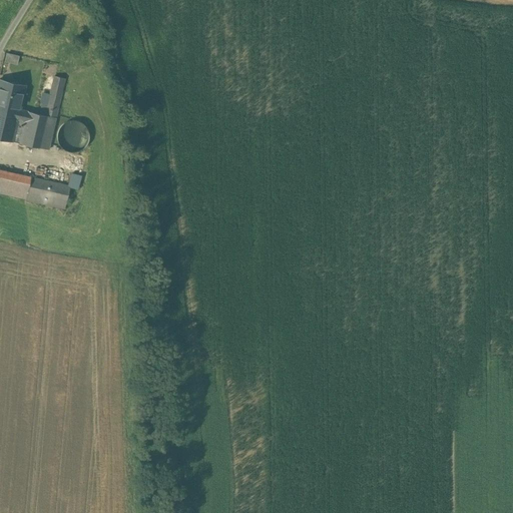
[(4,62),(18,63),(19,53),(5,53),(4,62)]
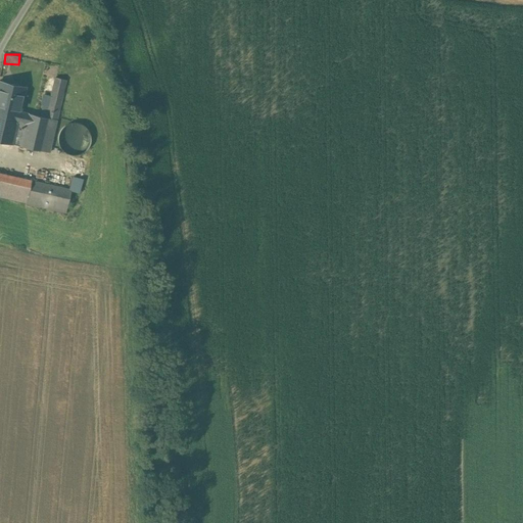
[(46,117),(20,111),(18,121),(17,122),(26,124),(20,146),(49,152),(57,117),(65,80),(55,78),(46,117)]
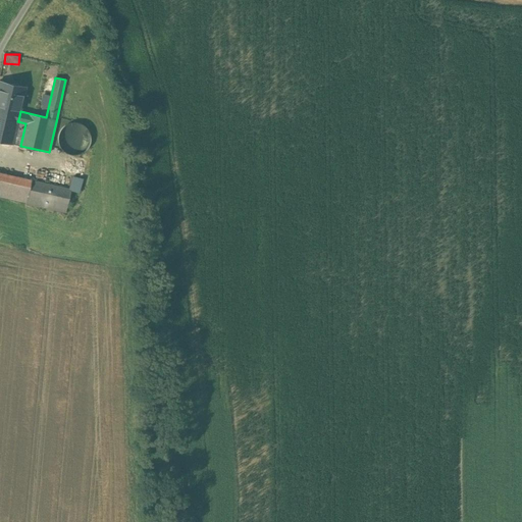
[(25,88),(0,81),(0,115),(18,120),(20,111),(25,88)]
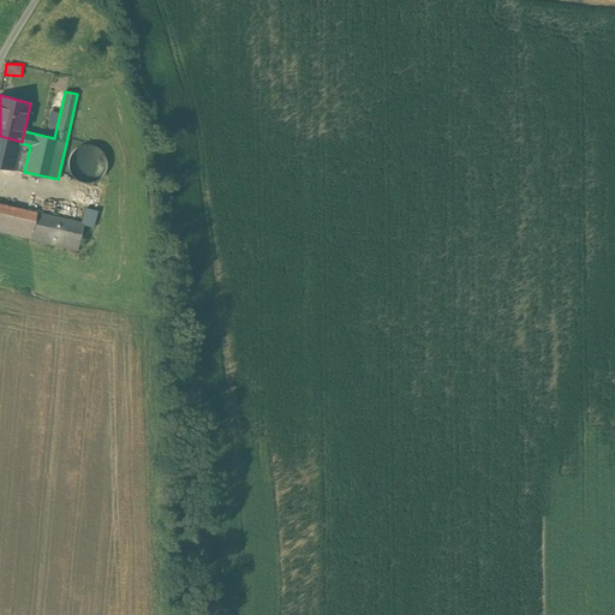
[(22,142),(0,136),(0,166),(15,169),(21,143),(22,142)]
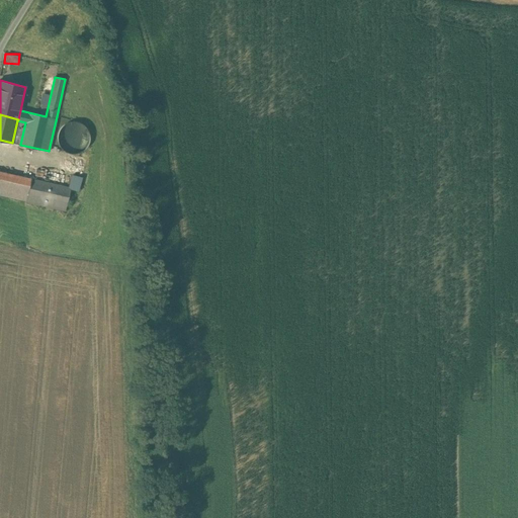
[(71,146),(71,152),(86,152),(86,122),(64,122),(65,146),(71,146)]
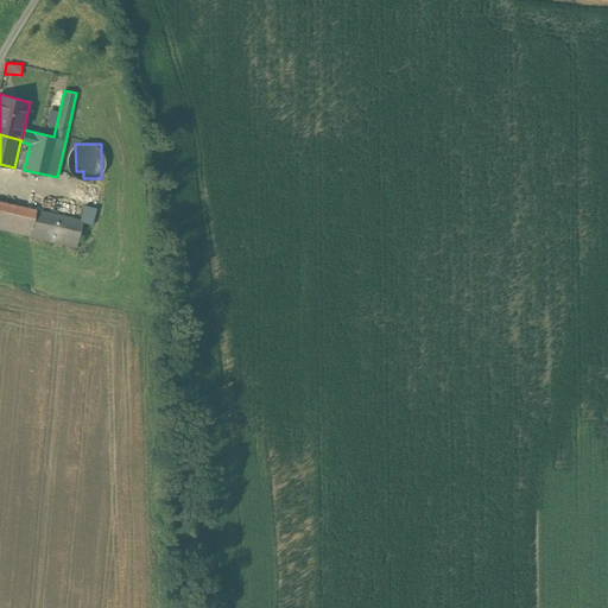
[(27,209),(1,203),(0,209),(0,222),(23,228),(27,209)]
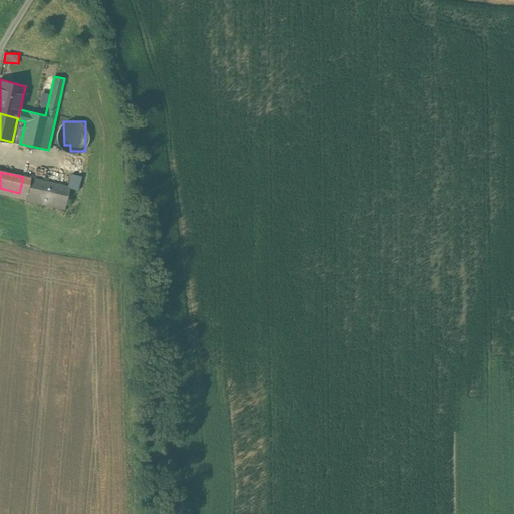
[(67,186),(77,189),(81,175),(70,173),(67,186)]
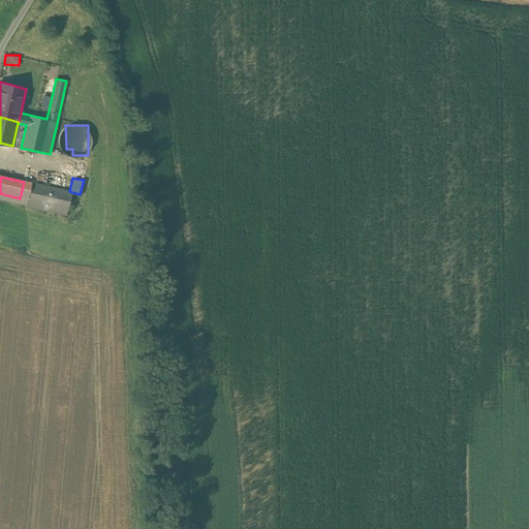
[(72,192),(24,182),(20,198),(28,200),(27,206),(67,215),(72,192)]
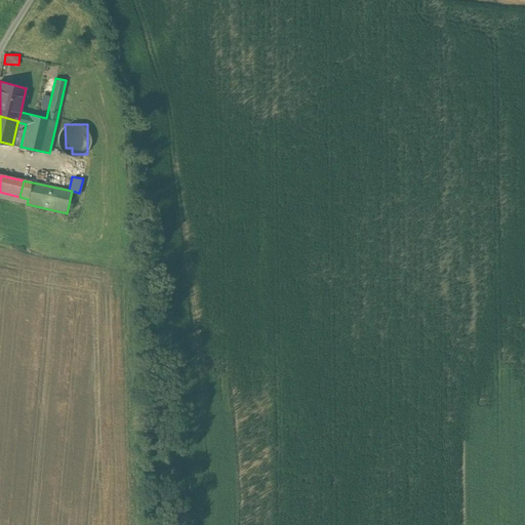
[(19,197),(0,192),(0,198),(27,204),(28,199),(19,197)]
